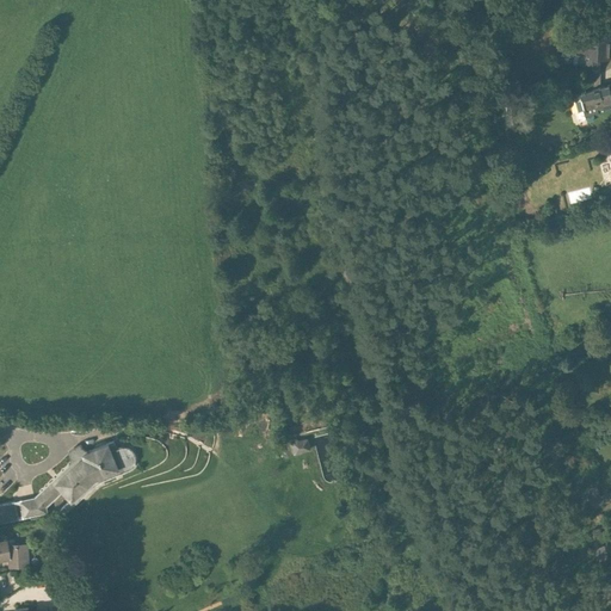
[(610,36),(557,34),(556,54),(585,55),(584,65),(599,66),(599,59),(609,60),(610,36)]
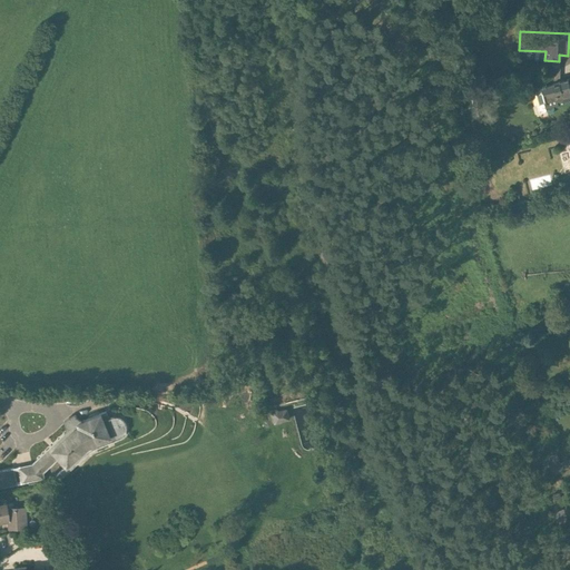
[(503,80),(507,95),(518,91),(514,78),(503,80)]
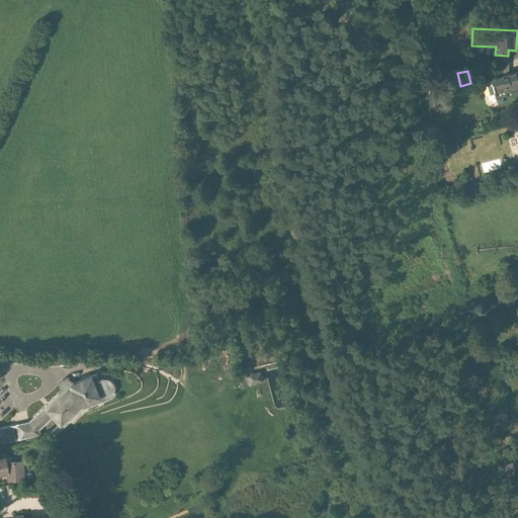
[(497,92),(498,97),(509,94),(509,92),(517,89),(517,75),(517,72),(488,80),(492,93),(497,92)]
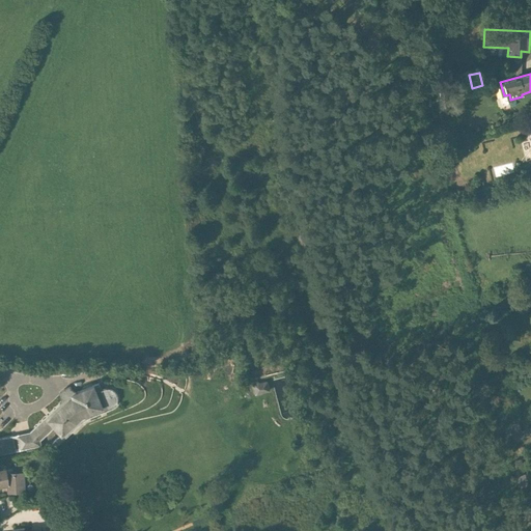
[(513,162),(491,165),(493,176),(514,173),(513,162)]
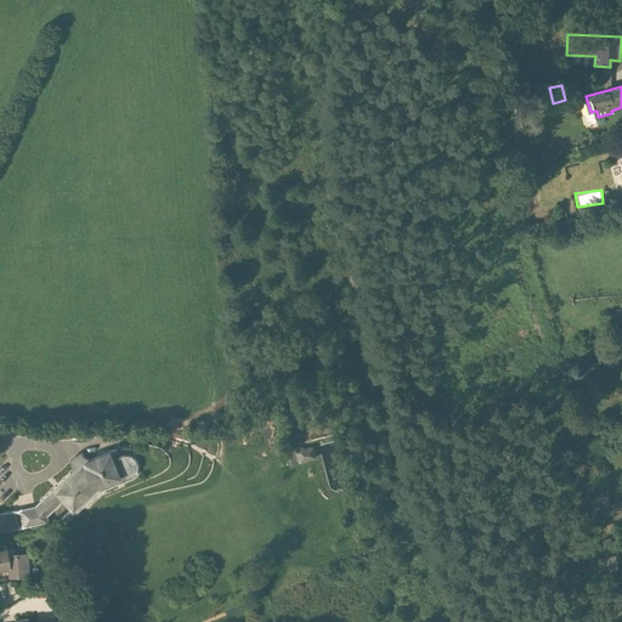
[(318,445),(303,448),(305,459),(306,459),(306,461),(311,459),(311,458),(321,456),(318,445)]
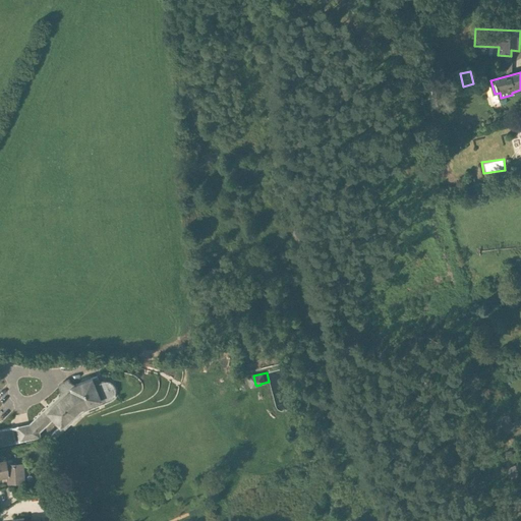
[(31,424),(17,427),(20,441),(41,437),(40,431),(54,418),(62,425),(80,407),(101,399),(103,400),(105,400),(110,398),(114,395),(114,393),(110,383),(108,382),(104,382),(101,383),(97,375),(72,387),(71,385),(67,387),(64,390),(65,391),(31,424)]
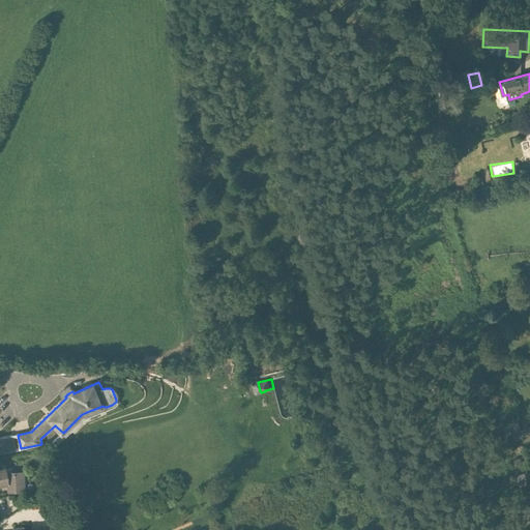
[(529,422),(511,429),(513,436),(529,431),(529,422)]
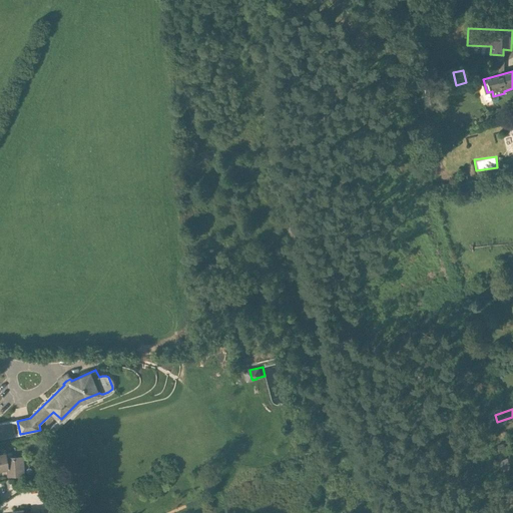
[(0,438),(15,435),(12,422),(0,424),(0,438)]
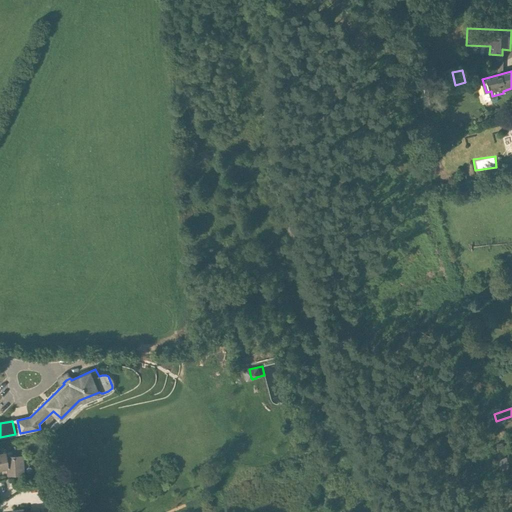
[(9,474),(24,473),(23,455),(9,456),(8,451),(0,453),(0,468),(1,468),(8,466),(9,474)]
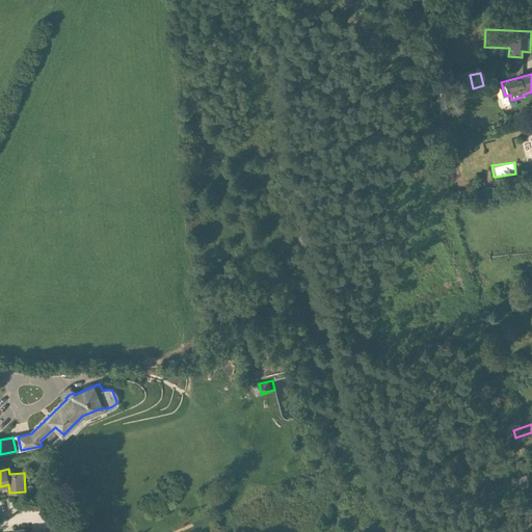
[(60,505),(47,507),(49,523),(62,522),(60,505)]
